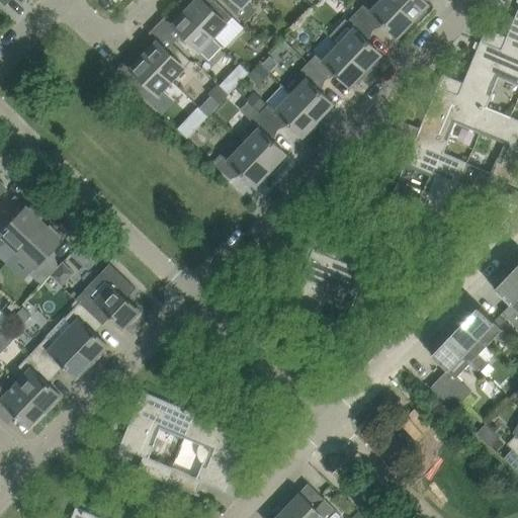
[(195,0),(186,10),(213,36),(227,22),(234,16),(226,9),(216,0),(213,0),(209,5),(203,0),(195,0)]
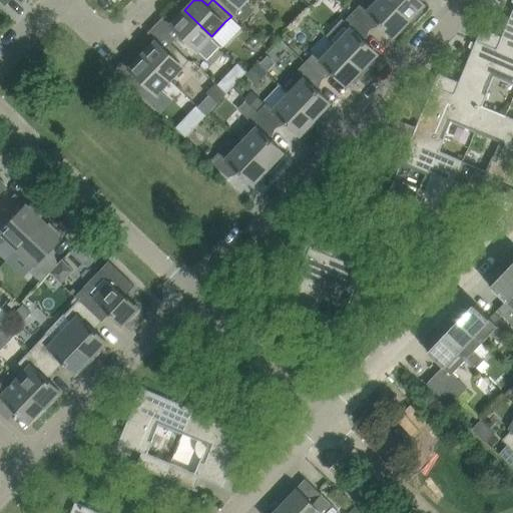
[(245,0),(220,0),(226,5),(241,21),(252,9),(244,1),(245,0)]
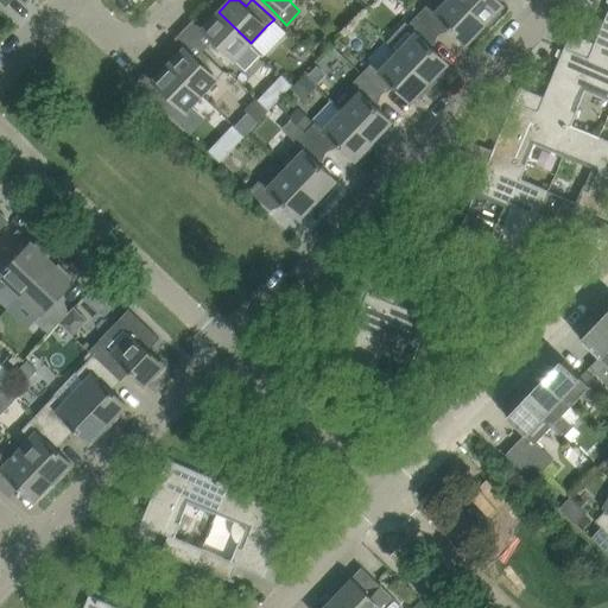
[(428,5),(417,14),(438,35),(449,25),(468,43),(486,24),(460,0),(447,0),(435,12),(428,5)]
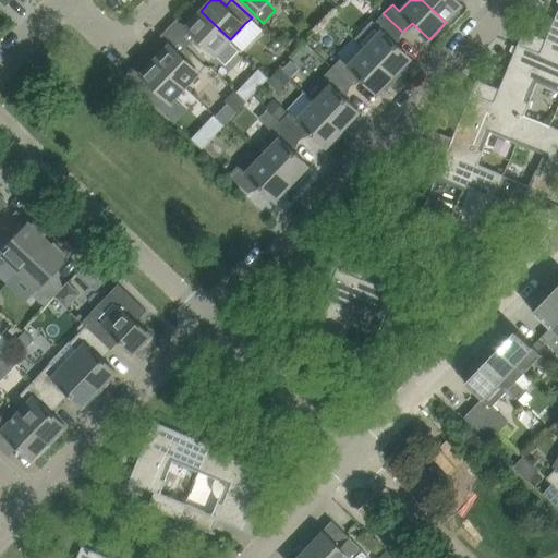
[(458,0),(422,0),(446,22),(463,4),(458,0)]
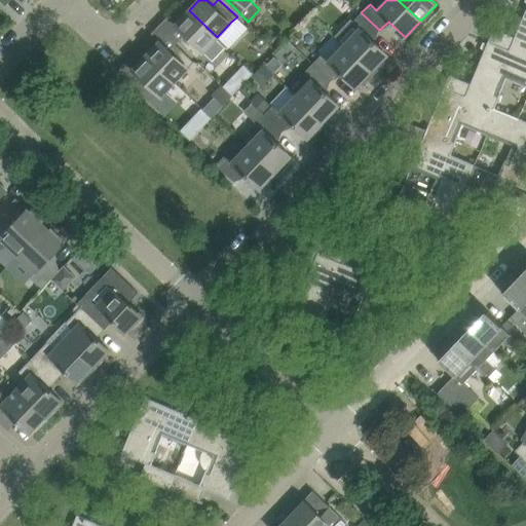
[(525,9),(523,17),(515,38),(510,49),(510,50),(525,57),(525,9)]
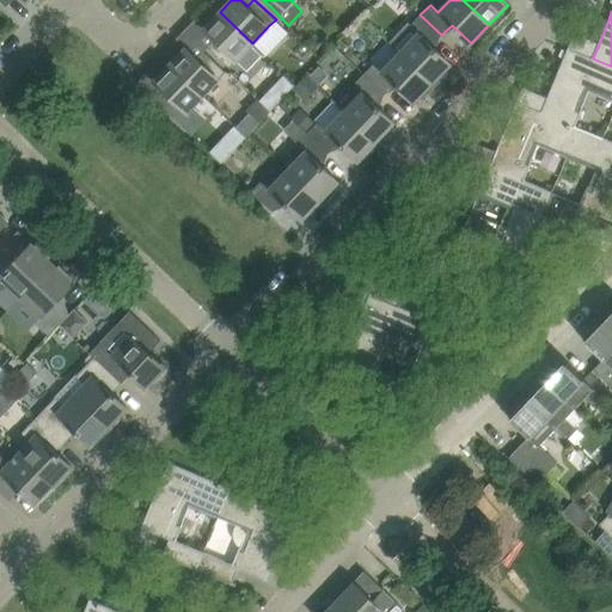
[(208,47),(225,63),(230,67),(237,60),(244,67),(252,67),(263,54),(252,43),(220,12),(204,29),(215,40),(208,47)]
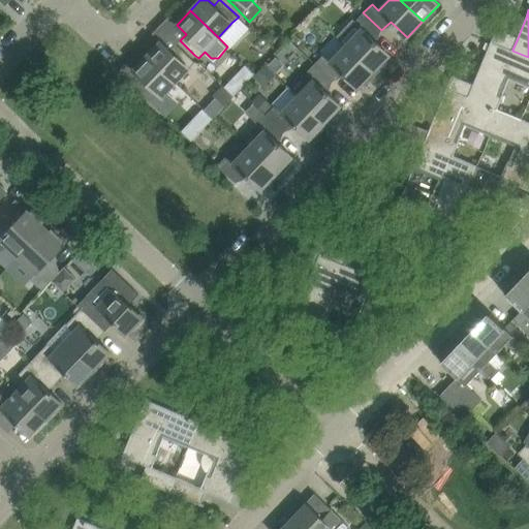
[(374,39),(381,30),(363,12),(356,21),(353,19),(337,36),(374,71),(391,55),(374,39)]
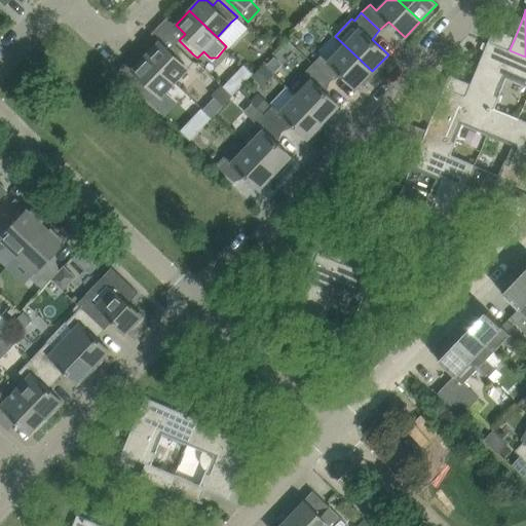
[(357,87),(372,71),(335,36),(343,45),(329,61),(322,54),(313,64),(331,81),(340,72),(357,87)]
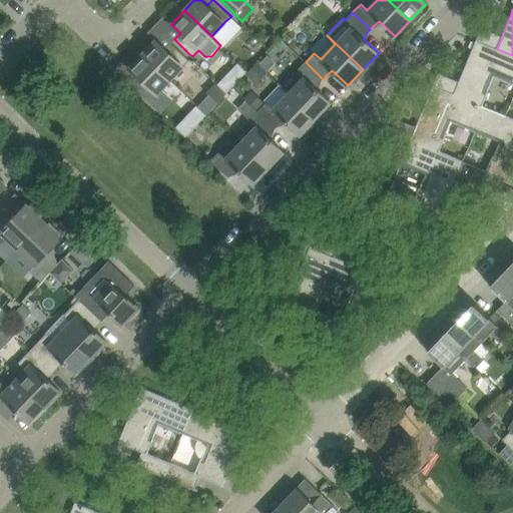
[(512,55),(497,49),(497,48),(478,40),(478,39),(477,39),(476,40),(468,61),(459,82),(454,93),(454,94),(483,106),(484,105),(489,94),(483,91),(491,71),(512,80),(512,55)]
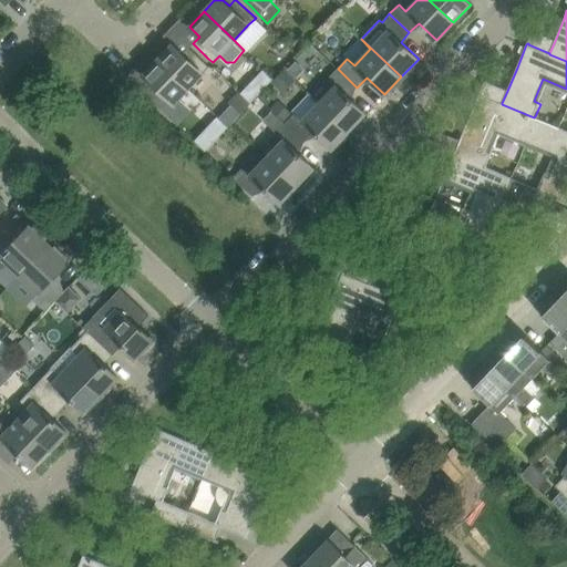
[(209,66),(189,47),(183,53),(173,44),(157,60),(188,89),(209,66)]
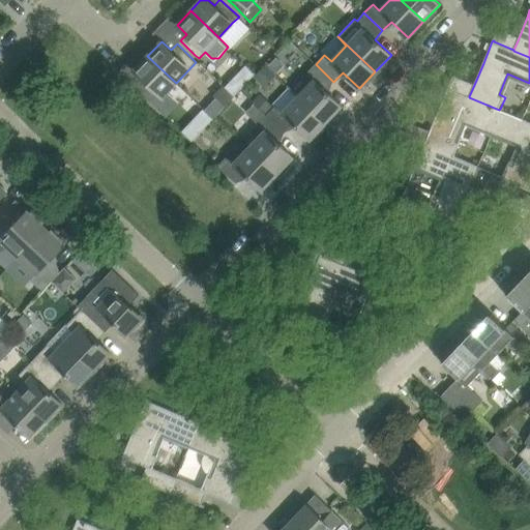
[(136,87),(163,113),(175,99),(167,92),(176,83),(147,56),(134,69),(144,79),(136,87)]
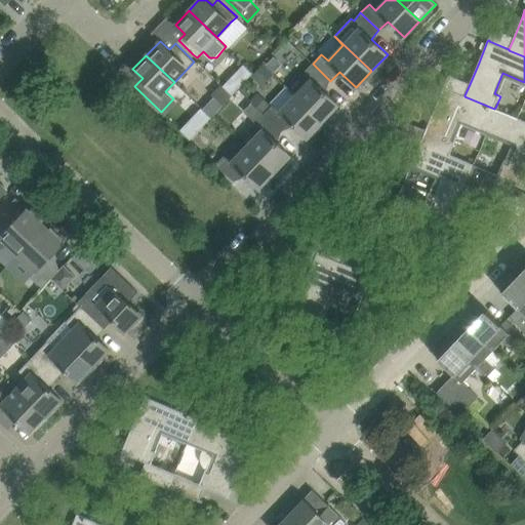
[(274,57),(268,65),(275,71),(281,64),(274,57)]
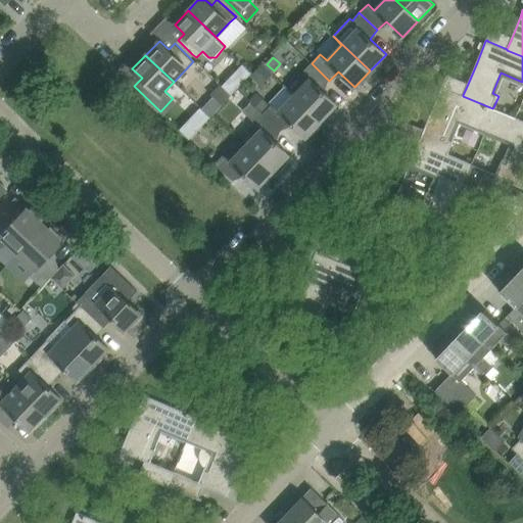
[(287,87),(287,88),(322,121),(338,104),(322,89),(329,81),(312,63),(302,72),(310,79),(294,94),(287,87)]
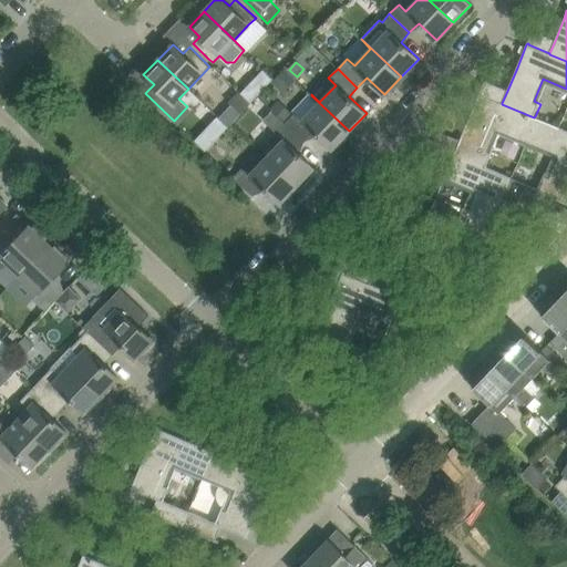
[(257,95),(248,85),(240,93),(250,102),(257,95)]
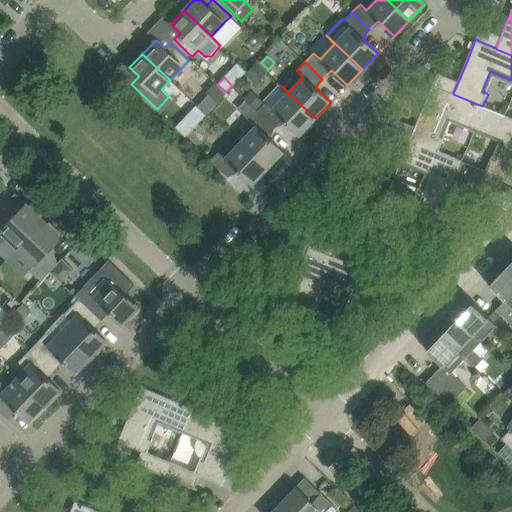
[(410,138),(410,139),(439,151),(444,139),(440,137),(448,117),(476,128),(485,107),(482,106),(453,94),(453,93),(434,85),(435,84),(433,83),(416,126),(410,138)]
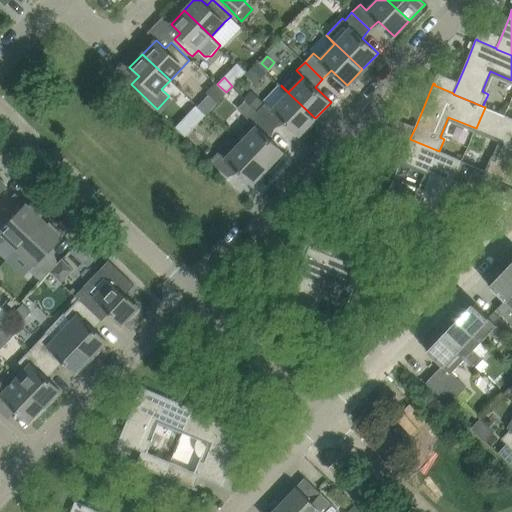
[(300,135),(315,118),(281,86),(266,102),(258,111),(275,128),(284,119),(300,135)]
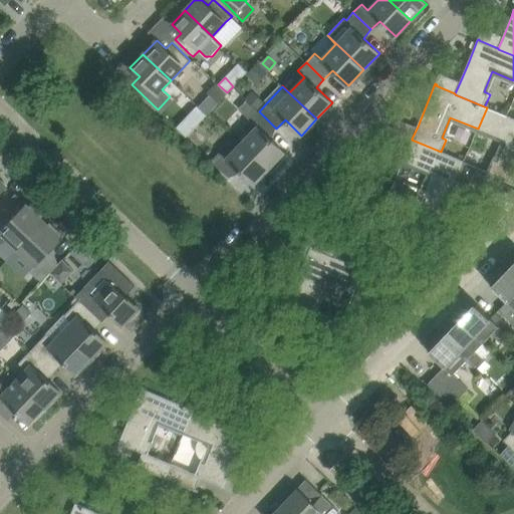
[(252,90),(245,97),(258,110),(265,103),(252,90)]
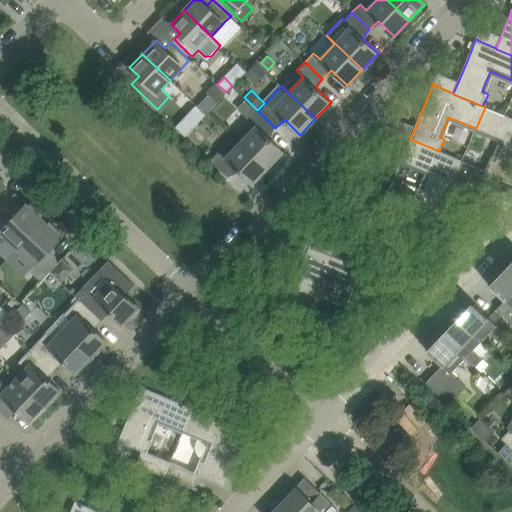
[(209,95),(198,106),(206,115),(217,103),(209,95)]
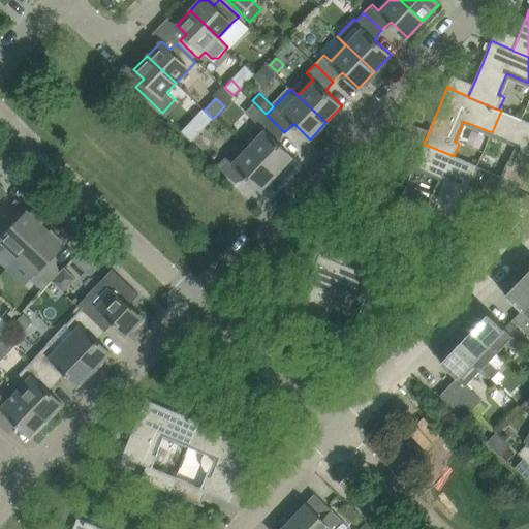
[(528,122),(522,120),(501,111),(492,132),(521,145),(512,165),(507,163),(502,176),(520,184),(528,187),(528,122)]
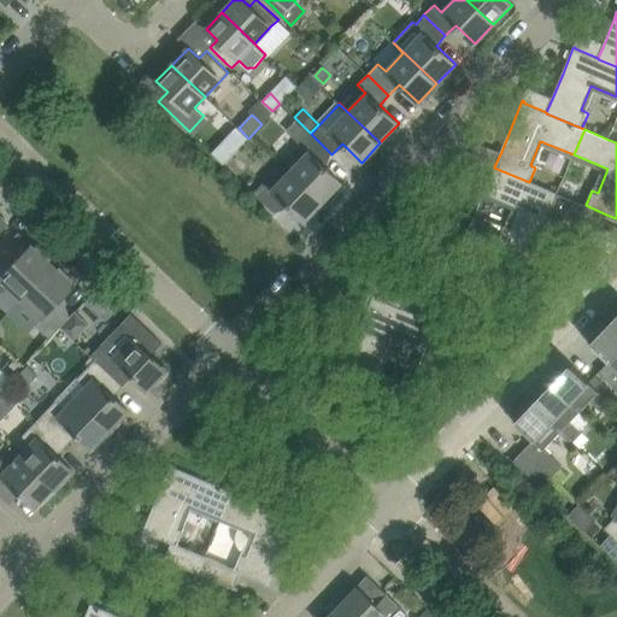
[(300,162),(291,171),(323,203),(342,182),(323,164),(331,154),(311,134),(292,153),(300,162)]
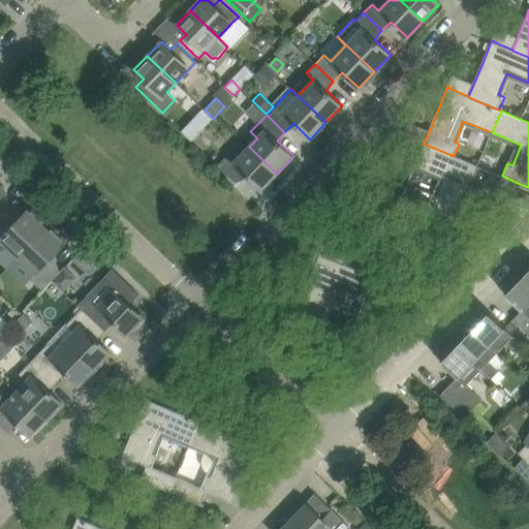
[(191,139),(198,132),(189,124),(183,131),(191,139)]
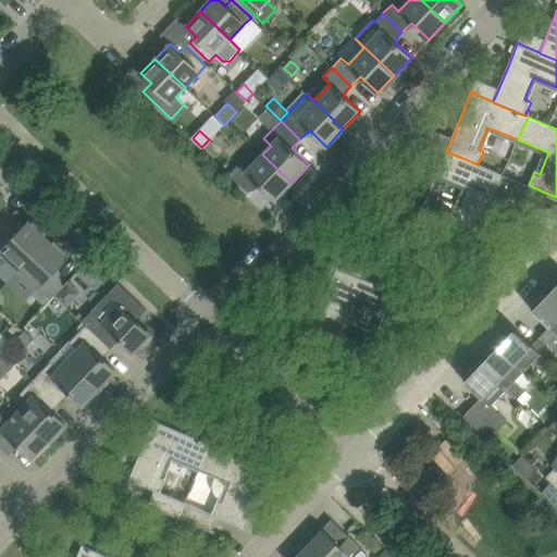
[(504,175),(478,164),(446,151),(436,174),(468,187),(459,208),(455,207),(448,221),(479,234),(504,175)]
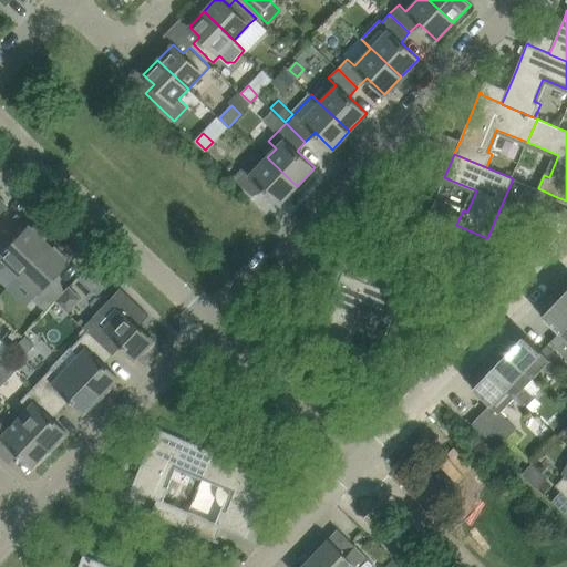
[(279,204),(297,186),(267,157),(250,175),(243,167),(234,177),(253,196),(263,186),(279,204)]
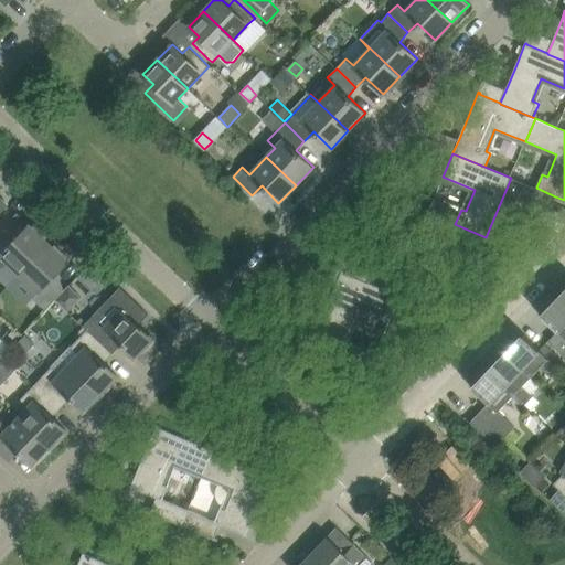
[(516,199),(548,212),(555,196),(536,188),(523,183),(516,199)]
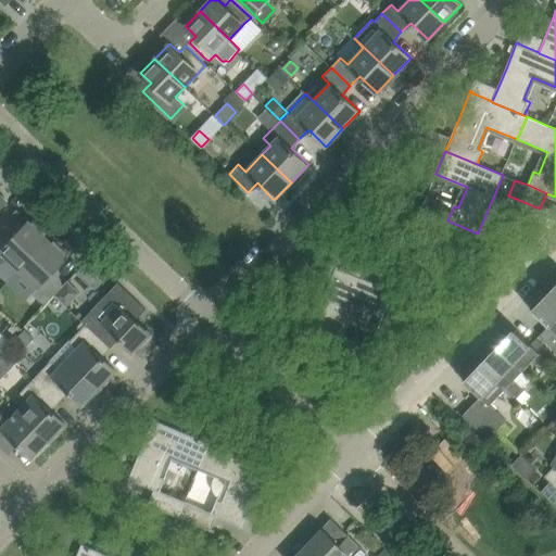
[(0,274),(8,281),(20,268),(48,238),(43,235),(46,232),(35,222),(33,224),(29,220),(13,238),(1,226),(0,227),(0,226),(0,262),(2,264),(0,266),(0,274)]
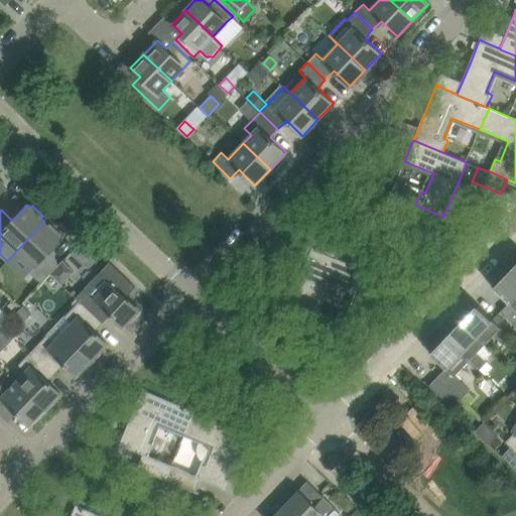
[(44,221),(18,249),(36,266),(30,272),(41,282),(58,265),(47,254),(62,238),(59,235),(61,233),(51,223),(49,225),(44,221)]
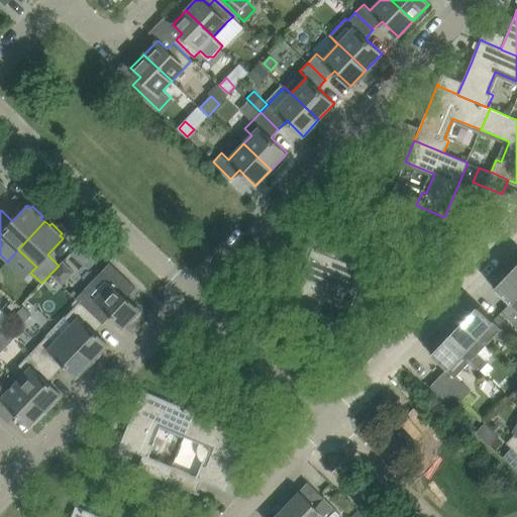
[(313,246),(313,247),(290,303),(316,314),(319,315),(325,302),(320,300),(328,281),(357,292),(372,256),(338,243),(322,236),(321,237),(318,235),(313,246)]
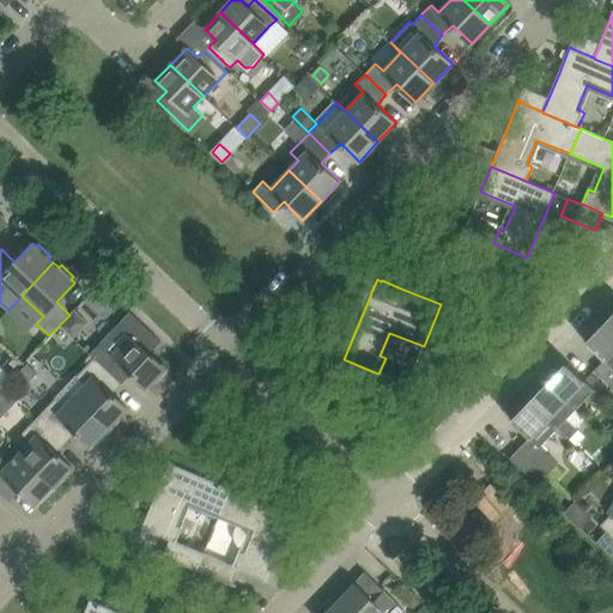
[(91,354),(95,357),(122,383),(132,374),(147,387),(156,378),(157,381),(168,369),(151,353),(161,343),(161,344),(162,343),(131,313),(109,335),(91,354)]
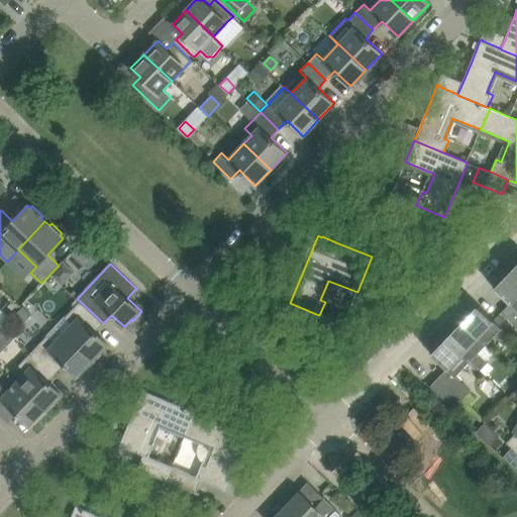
[(496,289),(510,303),(511,303),(503,312),(516,325),(516,278),(511,273),(496,289)]
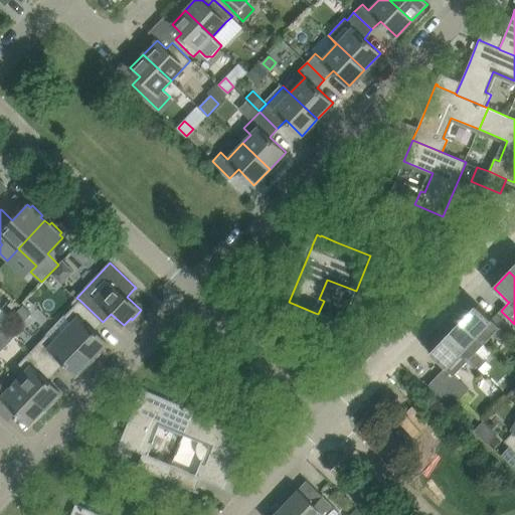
[(79,300),(65,315),(71,322),(63,331),(95,361),(107,350),(103,347),(108,342),(95,330),(103,322),(79,300)]
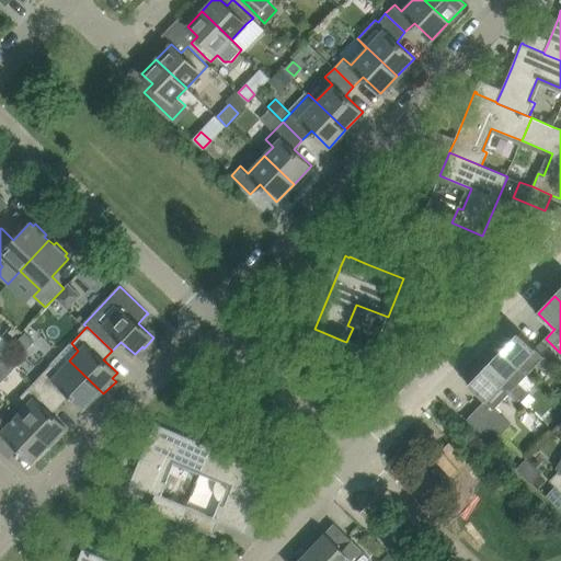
[(35,341),(25,332),(15,342),(25,351),(35,341)]
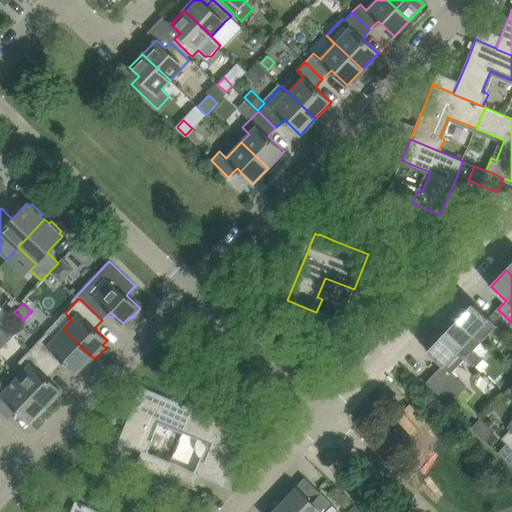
[(474,303),(458,320),(482,341),(490,332),(500,342),(507,334),(474,303)]
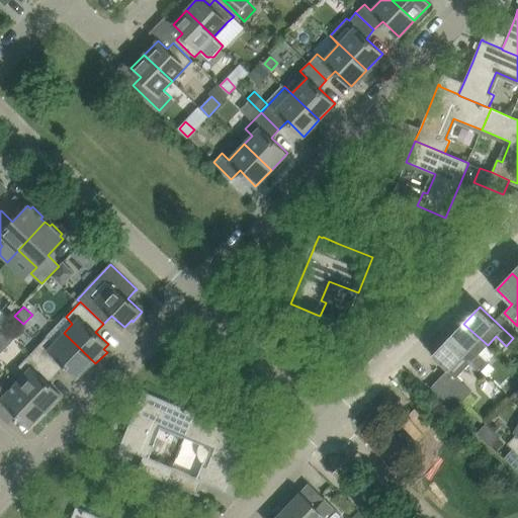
[(463,324),(448,339),(471,361),(482,370),(489,363),(479,353),(488,345),(463,324)]
